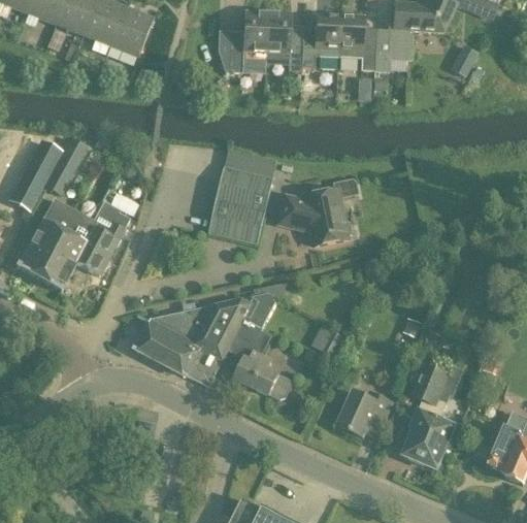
[(0,0),(28,11),(32,0),(0,0)]
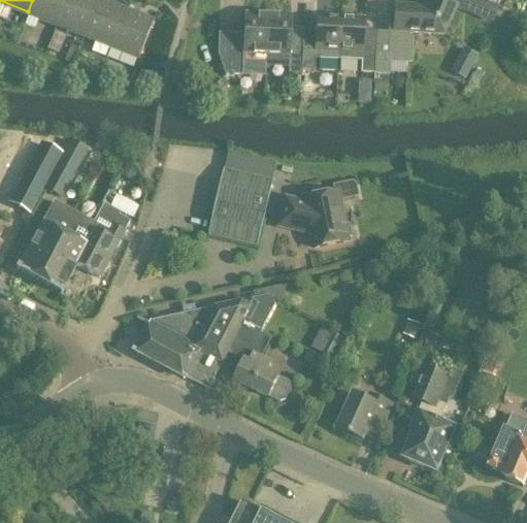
[(32,0),(28,11),(56,23),(64,0),(32,0)]
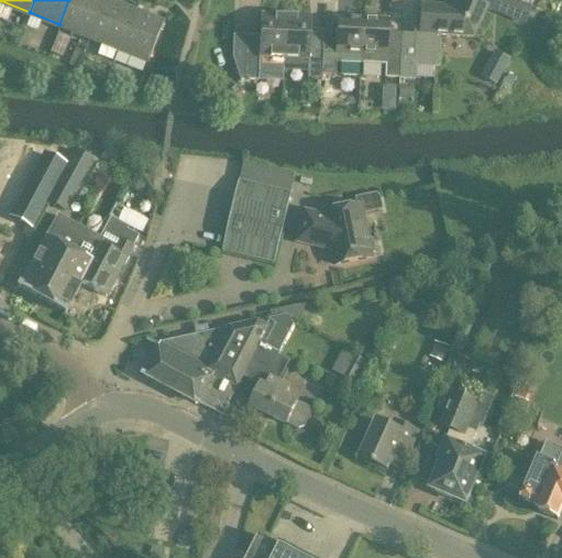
[(88,35),(102,0),(68,0),(59,24),(88,35)]
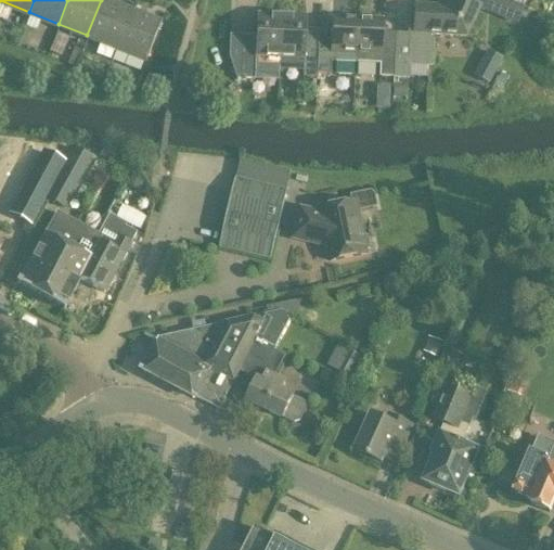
[(132,5),(119,0),(101,0),(87,35),(116,47),(132,5)]
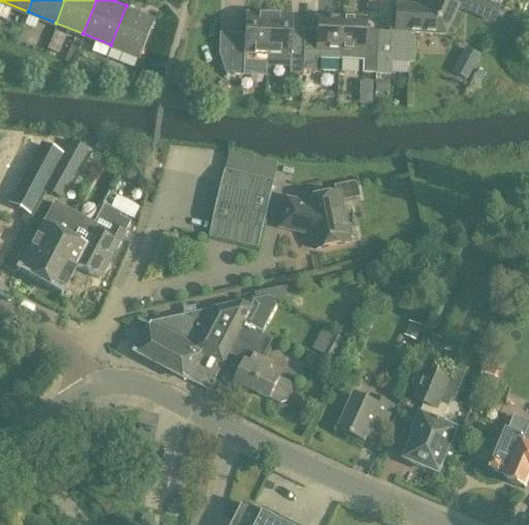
[(430,0),(429,3),(414,2),(412,29),(445,31),(459,2),(453,0),(430,0)]
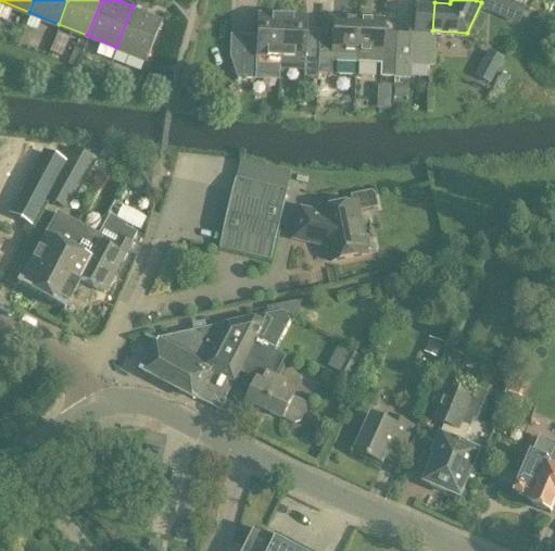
[(524,4),(513,0),(509,0),(504,12),(518,19),(524,4)]
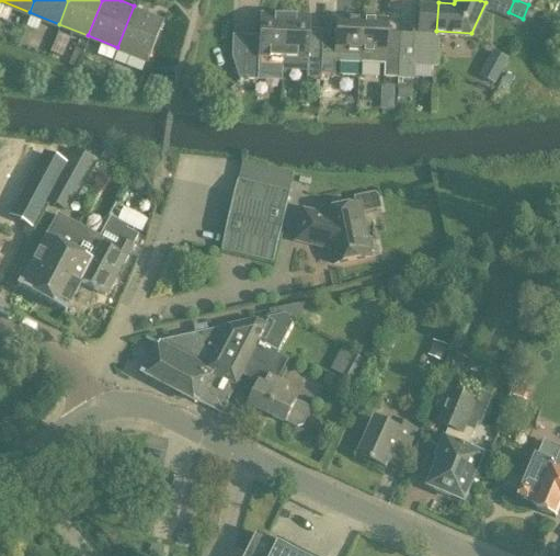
[(436,31),(438,2),(420,1),(419,20),(413,20),(413,61),(435,63),(436,31)]
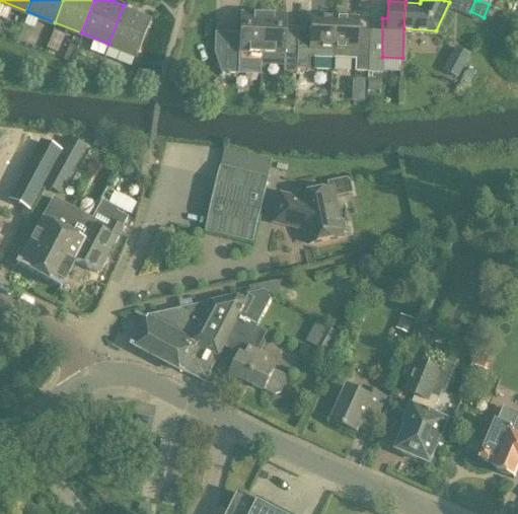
[(137,55),(152,15),(124,5),(108,44),(137,55)]
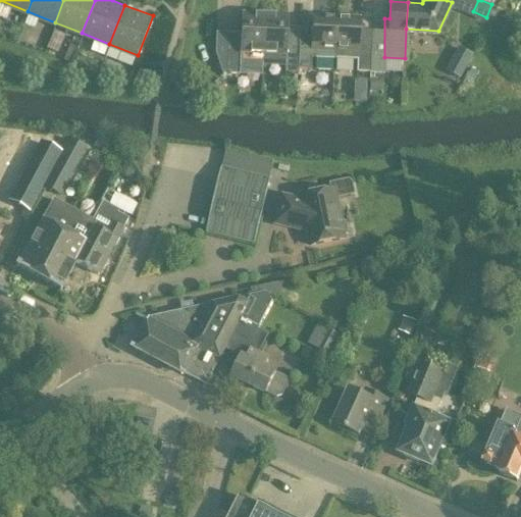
[(251,52),(263,52),(265,12),(242,11),(241,39),(228,38),(226,70),(240,71),(240,63),(250,64),(251,52)]
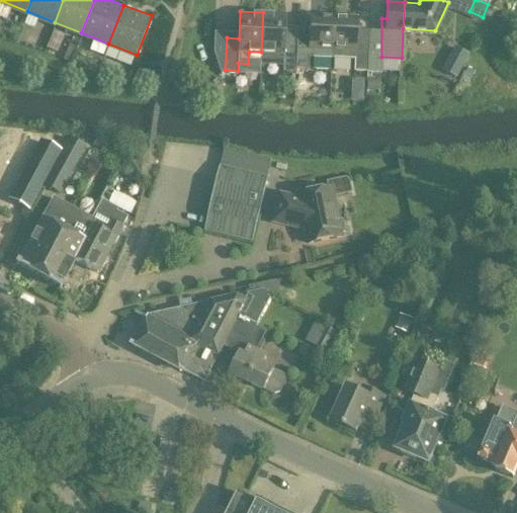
[(286,13),(263,12),(261,52),(283,53),(282,68),(295,69),(295,66),(295,47),(284,46),(286,13)]
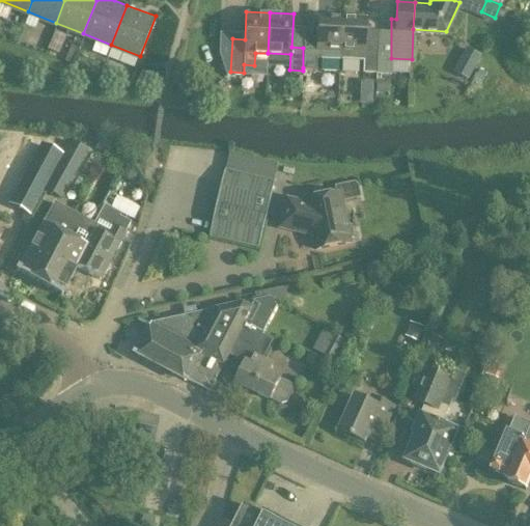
[(341,56),(343,15),(317,14),(316,48),(303,48),(303,67),(316,67),(317,55),(341,56)]
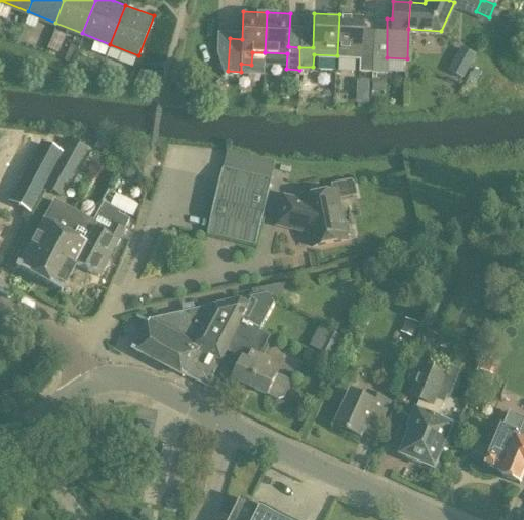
[(363,16),(339,14),(337,55),(359,56),(359,70),(372,70),(373,50),(362,49),(363,16)]
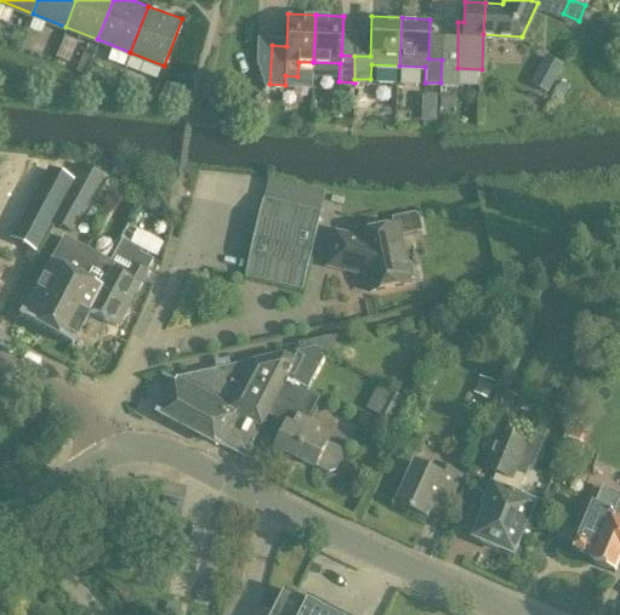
[(550,89),(564,60),(545,51),(530,79),(550,89)]
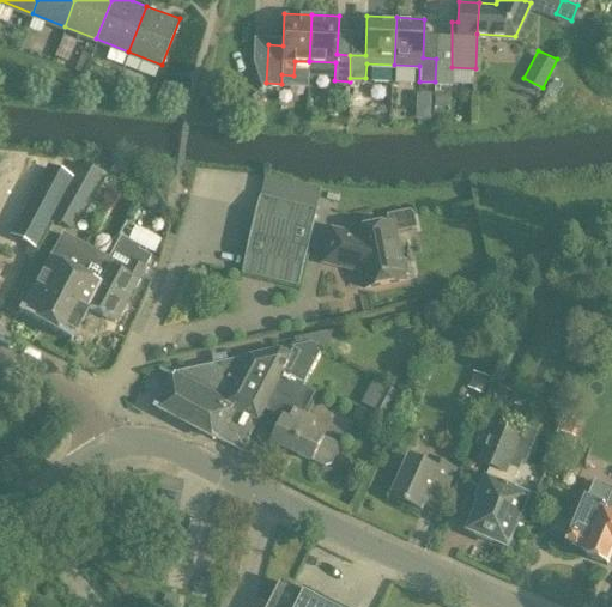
[(450,102),(450,83),(432,83),(432,102),(450,102)]
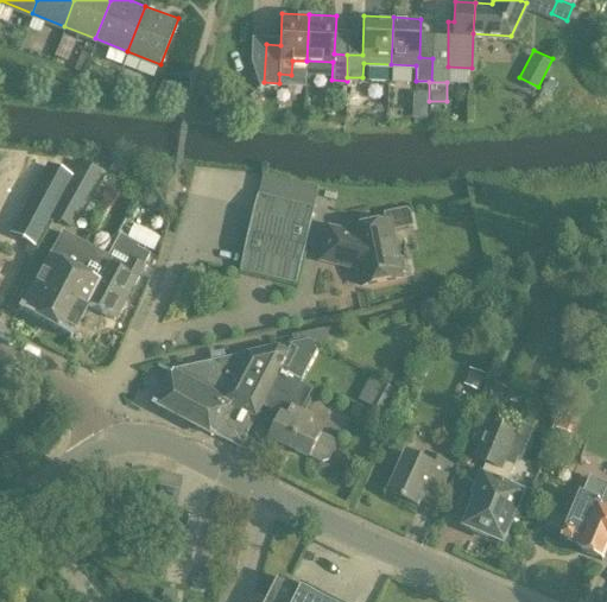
[(413,87),(411,112),(424,113),(427,87),(413,87)]
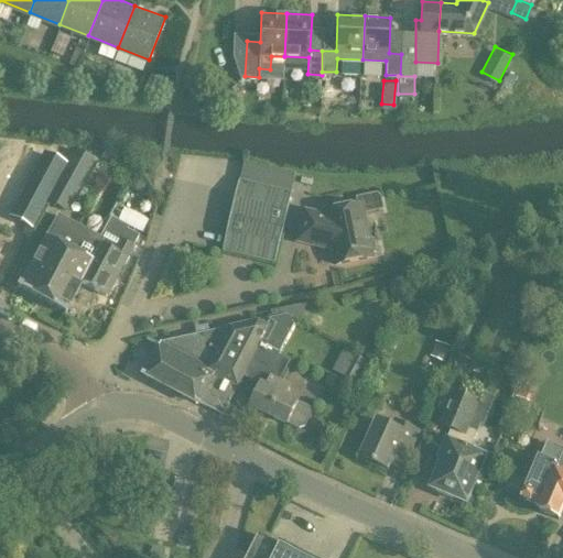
[(76,148),(60,178),(75,187),(91,156),(76,148)]
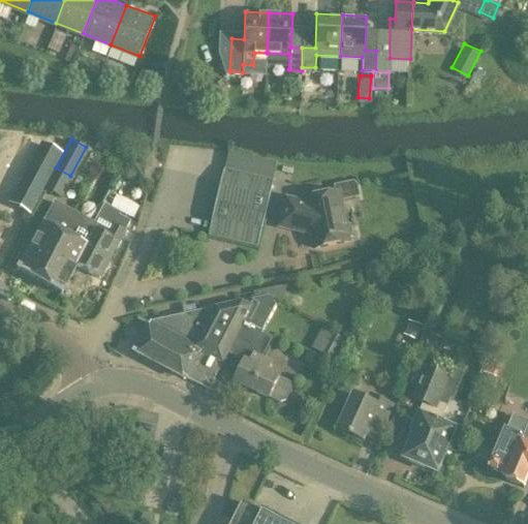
[(225,166),(210,233),(239,240),(259,245),(275,178),(225,166)]
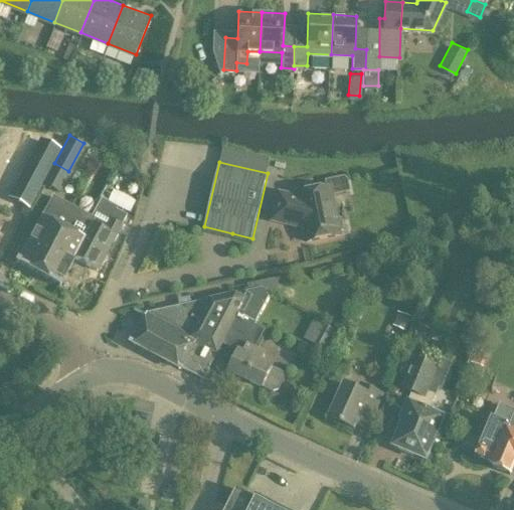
[(280,190),(274,217),(305,224),(308,238),(341,232),(331,185),(298,191),(298,193),(295,193),(280,190)]
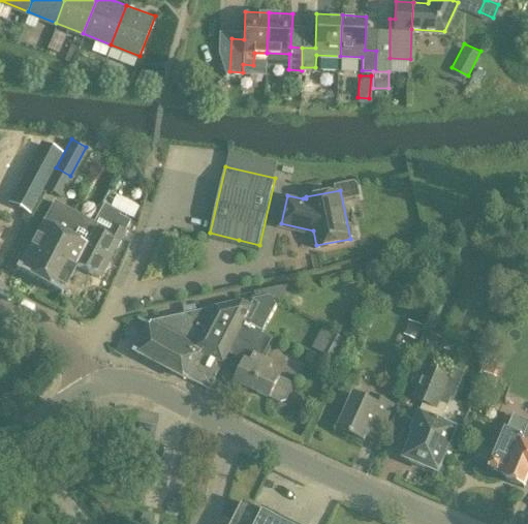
[(64,229),(71,217),(74,211),(57,201),(55,199),(43,218),(17,267),(37,277),(63,228),(64,229)]
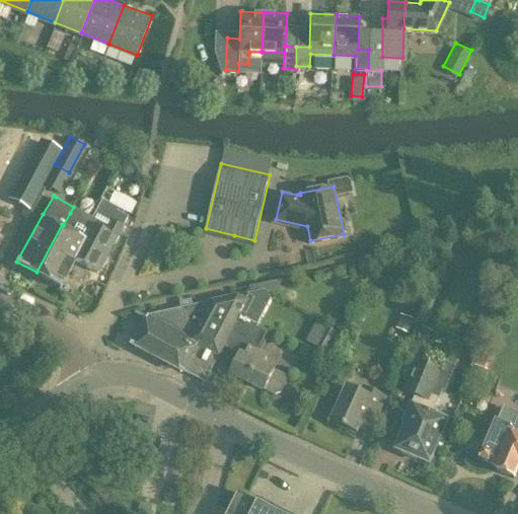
[(76,258),(98,269),(99,269),(111,248),(111,249),(113,245),(130,214),(120,208),(121,206),(104,197),(92,217),(95,219),(85,235),(86,236),(76,257),(76,258)]
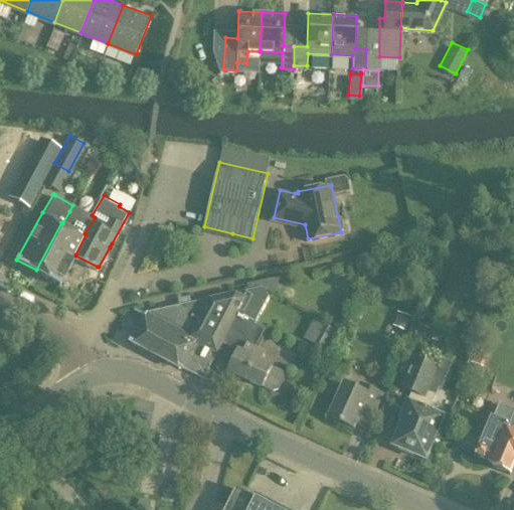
[(86,234),(84,233),(95,217),(92,215),(72,205),(69,211),(62,223),(61,222),(36,270),(61,283),(75,256),(75,255),(86,234)]
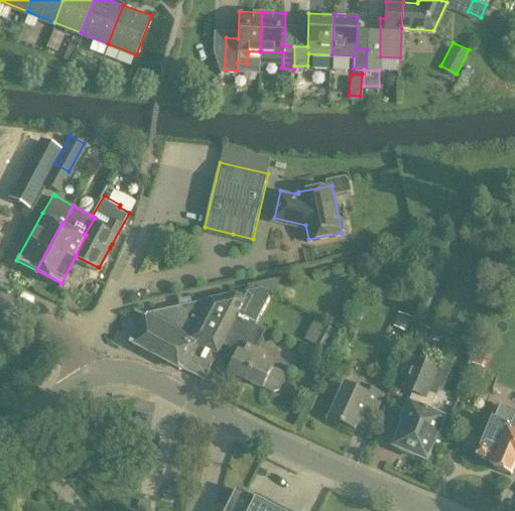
[(249,295),(228,286),(212,300),(207,298),(149,310),(133,341),(183,367),(184,366),(207,378),(221,350),(234,324),(249,295)]
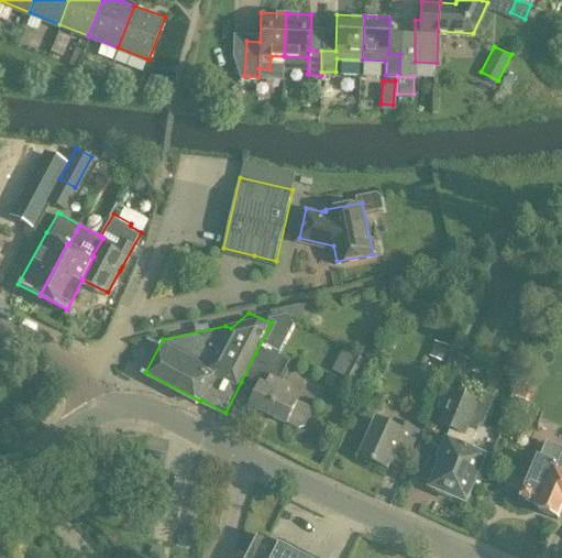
[(274,317),(272,323),(255,353),(274,363),(297,317),(288,313),(274,317)]
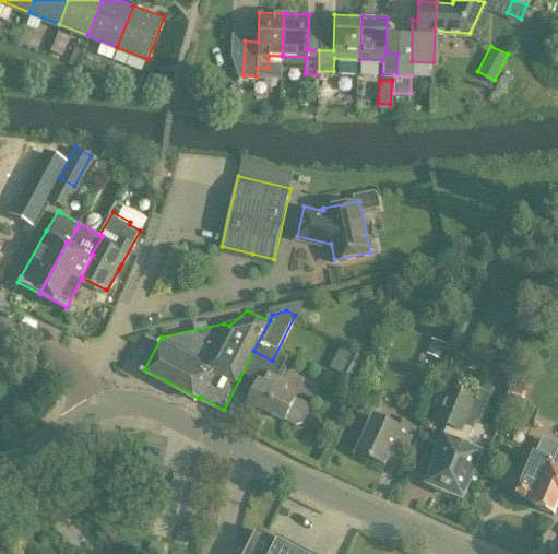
[(358,378),(368,357),(354,351),(343,370),(358,378)]
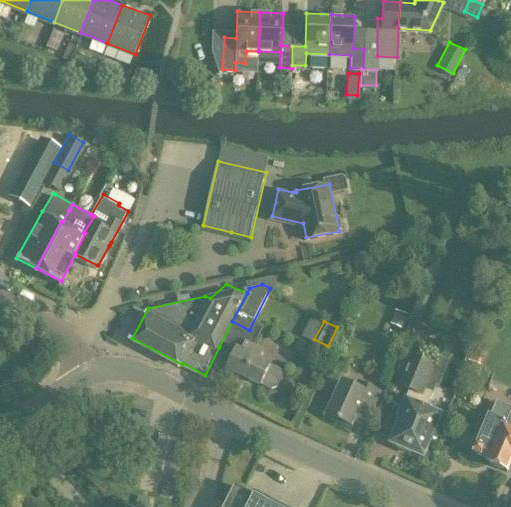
[(262,381),(272,386),(278,384),(284,373),(282,367),(272,362),(271,363),(260,357),(264,350),(248,342),(244,348),(239,346),(229,366),(262,382),(262,381)]
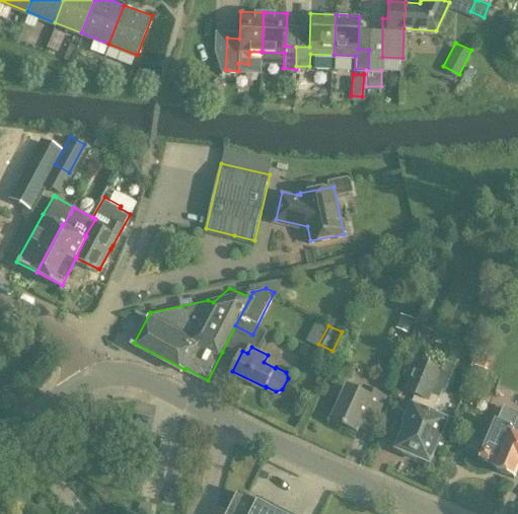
[(482,350),(476,361),(488,366),(493,355),(482,350)]
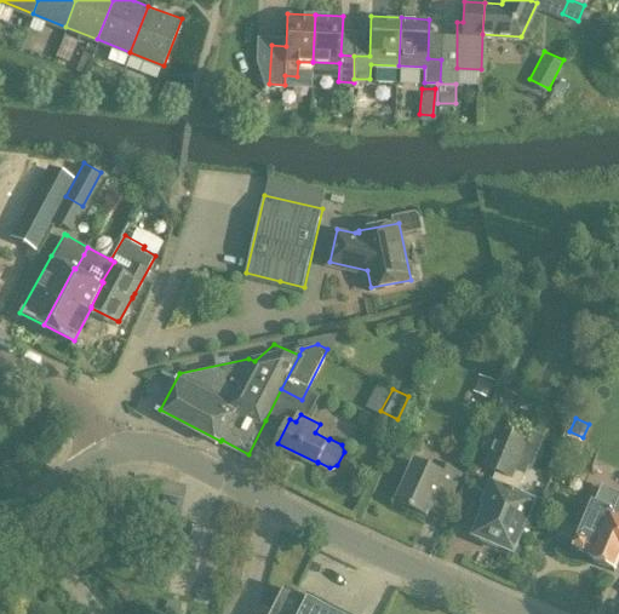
[(525,472),(517,469),(529,439),(500,428),(485,464),(498,469),(485,499),(488,501),(477,527),(480,535),(515,550),(536,500),(517,492),(525,472)]
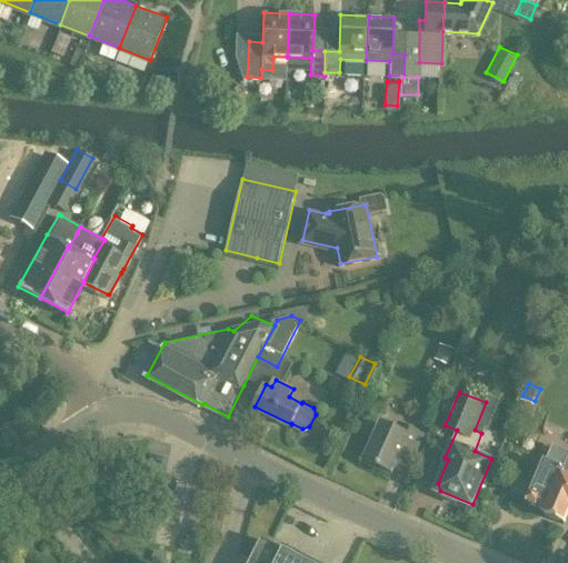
[(416,450),(424,431),(400,421),(398,428),(381,420),(365,458),(392,470),(404,444),(416,450)]
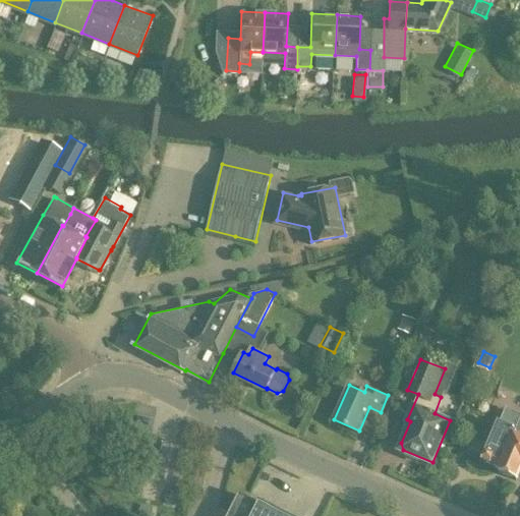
[(519,430),(499,421),(484,458),(501,465),(499,469),(517,477),(519,470),(519,430)]
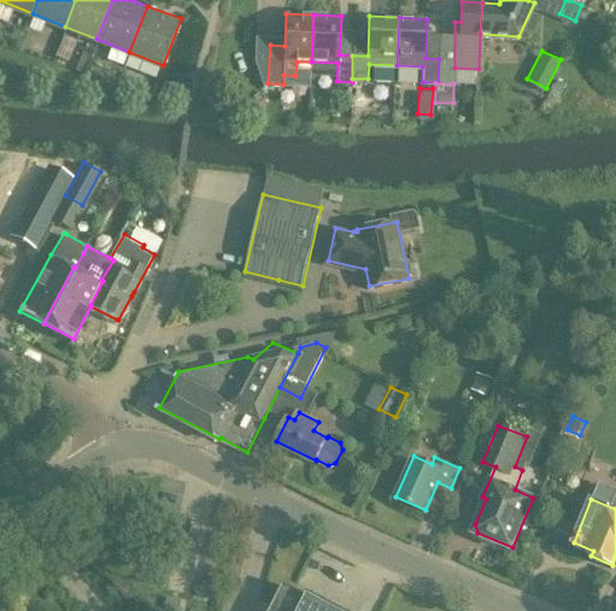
[(340,610),(285,582),(270,610),(340,610)]
